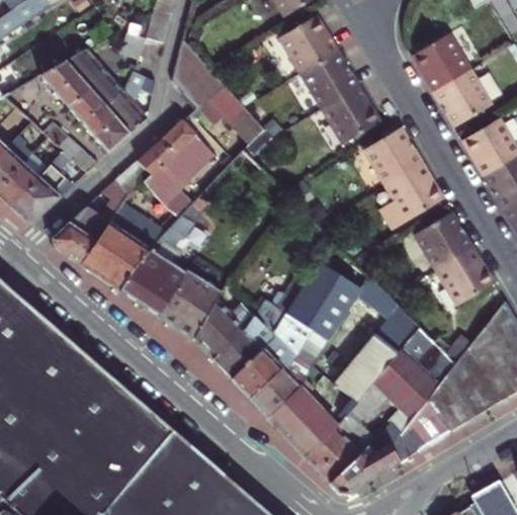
[(0,40),(59,0),(22,0),(12,7),(0,15),(0,40)]
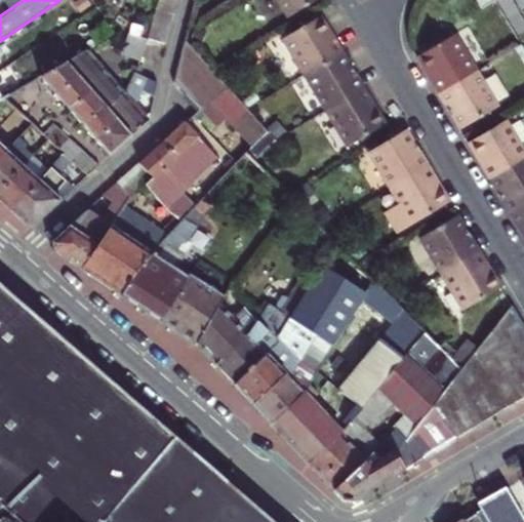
[(159,0),(158,7),(176,13),(179,0),(159,0)]
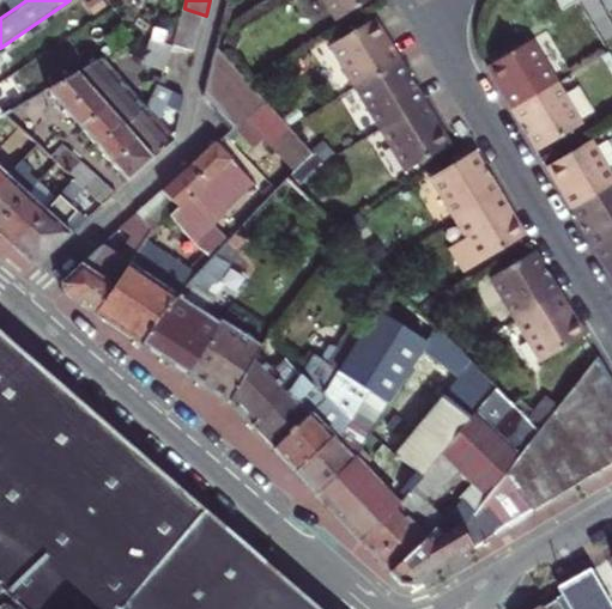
[(325,0),(335,19),(367,0),(325,0)]
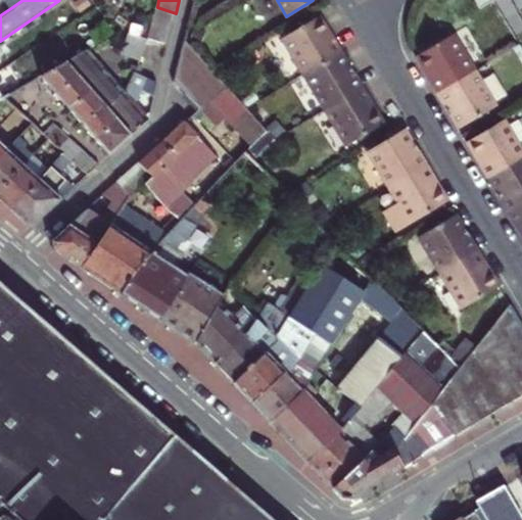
[(176,13),(157,7),(147,36),(169,42),(176,13)]
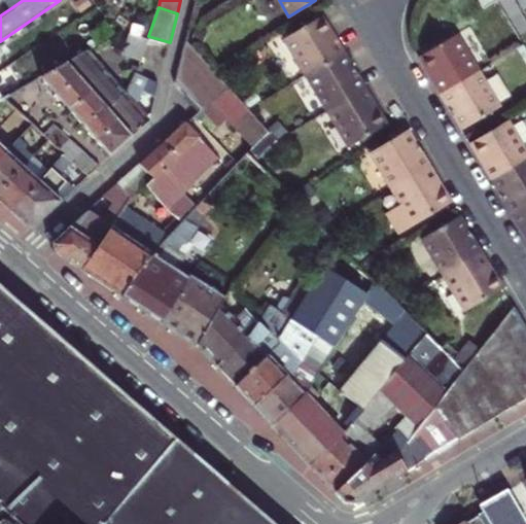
[(284,37),(306,72),(344,49),(323,14),(284,37)]
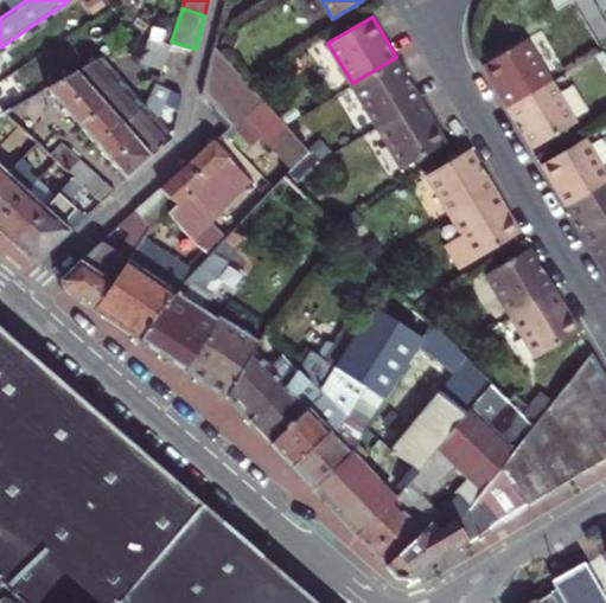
[(530,38),(485,63),(510,104),(554,79),(530,38)]
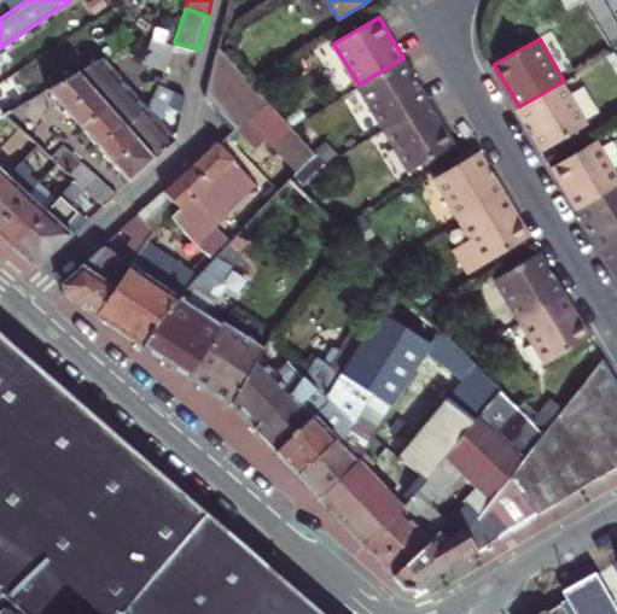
[(145,65),(163,69),(168,46),(149,42),(145,65)]
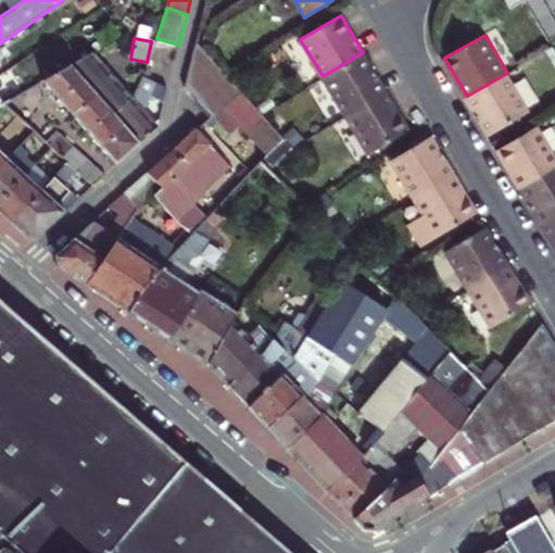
[(197,38),(185,84),(196,95),(213,112),(240,88),(227,73),(206,50),(197,38)]
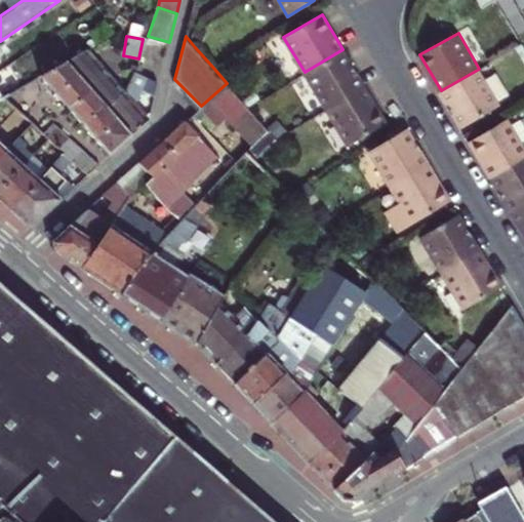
[(86,49),(64,63),(76,75),(79,79),(98,63),(86,49)]
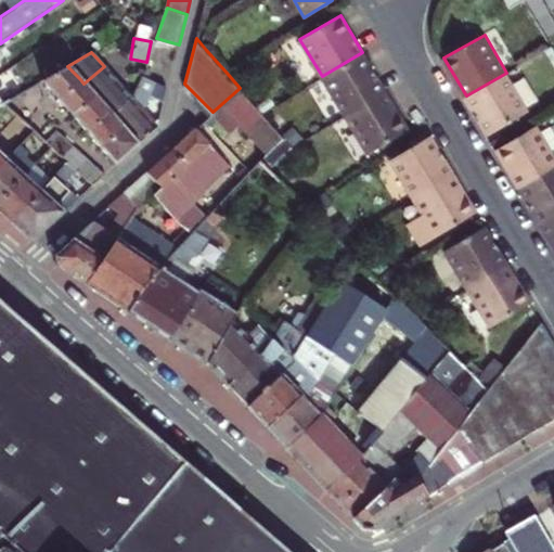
[(345,115),(385,90),(362,52),(322,76),(345,115)]
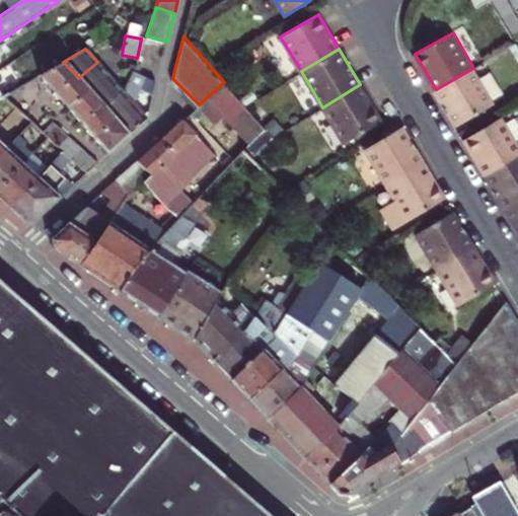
[(39,75),(55,92),(75,74),(63,62),(39,75)]
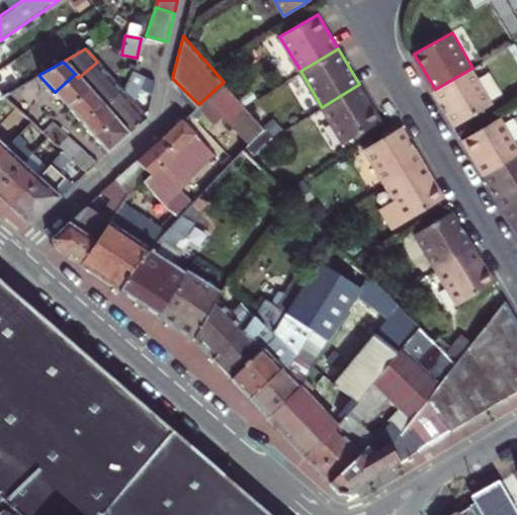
[(123,91),(97,62),(78,78),(88,88),(100,102),(105,108),(123,91)]
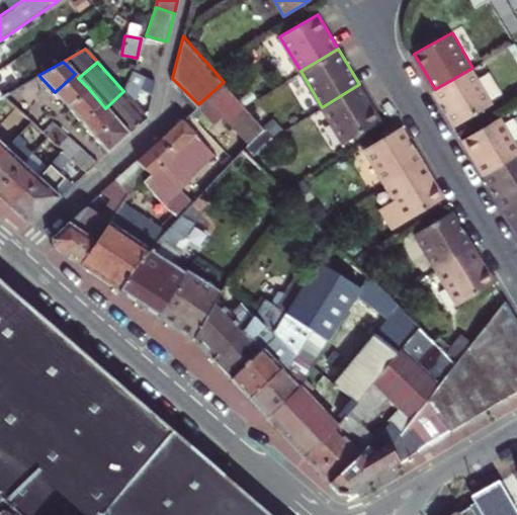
[(494,104),(472,68),(435,89),(456,126),(494,104)]
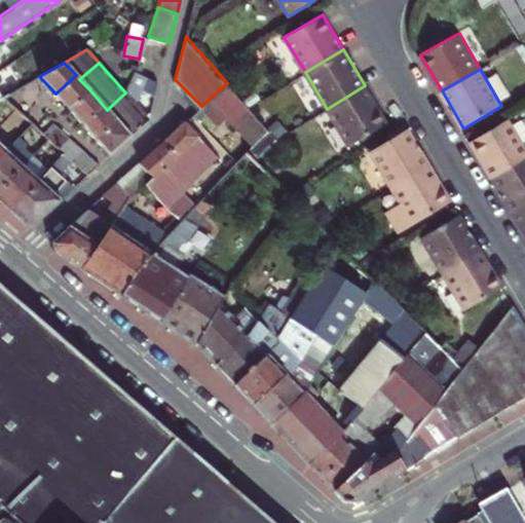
[(125,92),(107,110),(116,119),(130,136),(150,118),(138,106),(144,91),(157,95),(160,81),(136,71),(125,92)]
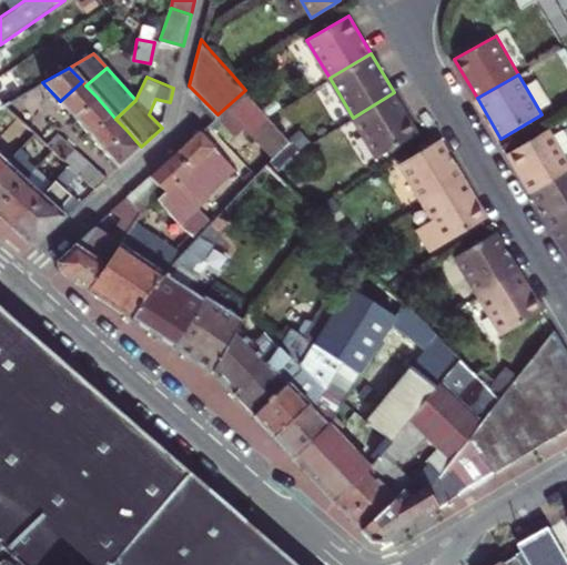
[(82,81),(60,101),(74,117),(97,97),(85,86),(82,81)]
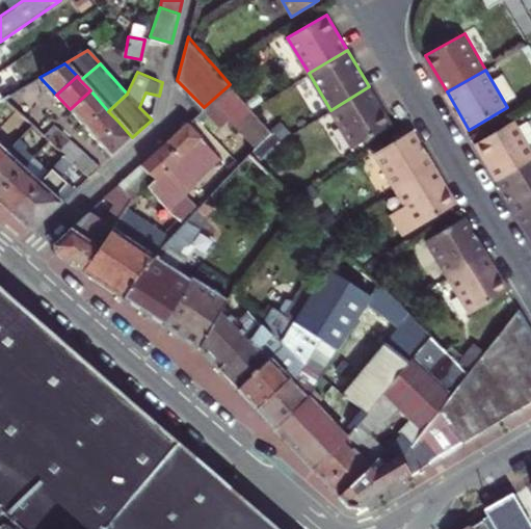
[(0,102),(7,97),(9,95),(3,86),(6,83),(3,78),(0,80),(0,102)]
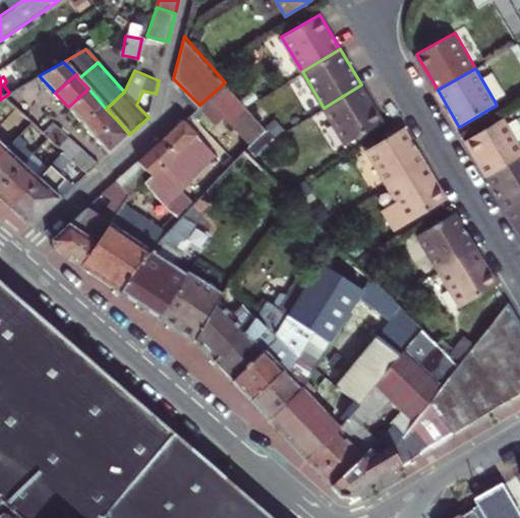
[(199,105),(196,108),(214,125),(223,117),(250,146),(267,128),(245,105),(225,82),(199,105)]
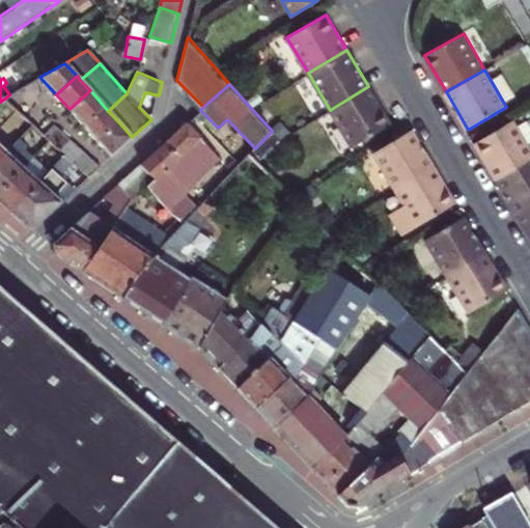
[(390,123),(368,86),(330,110),(351,145),(390,123)]
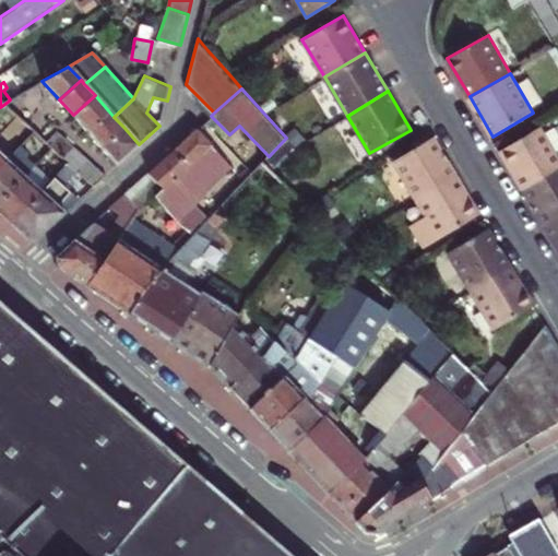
[(95,95),(73,115),(87,131),(108,110),(95,95)]
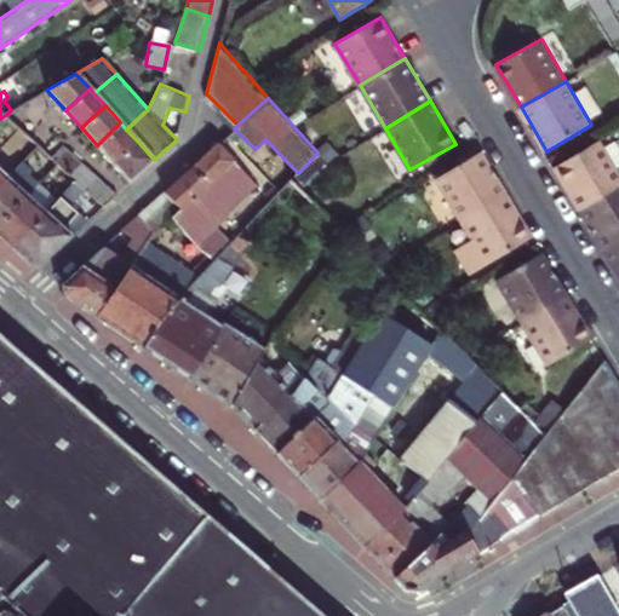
[(97,145),(113,162),(137,140),(126,130),(120,122),(97,145)]
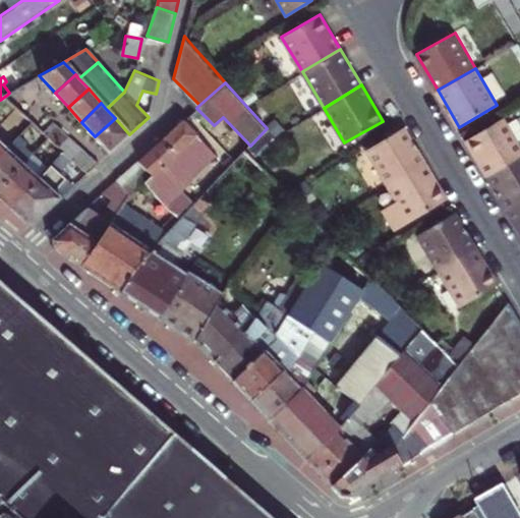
[(95,136),(109,152),(129,134),(115,118),(95,136)]
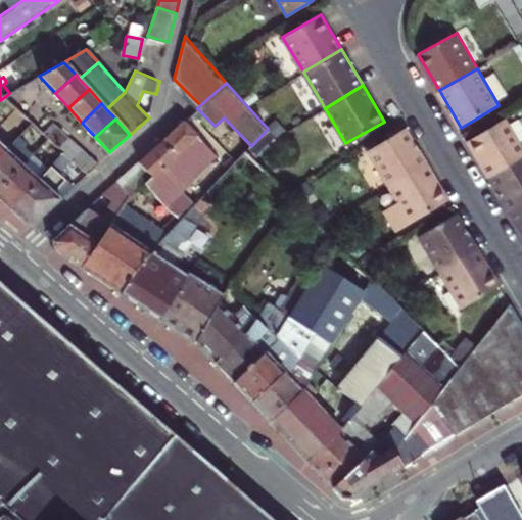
[(521,145),(507,119),(469,141),(489,177),(521,157),(521,145)]
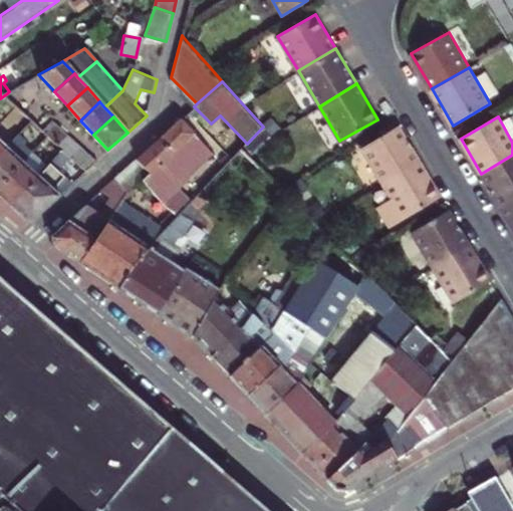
[(159,139),(172,153),(194,133),(181,118),(159,139)]
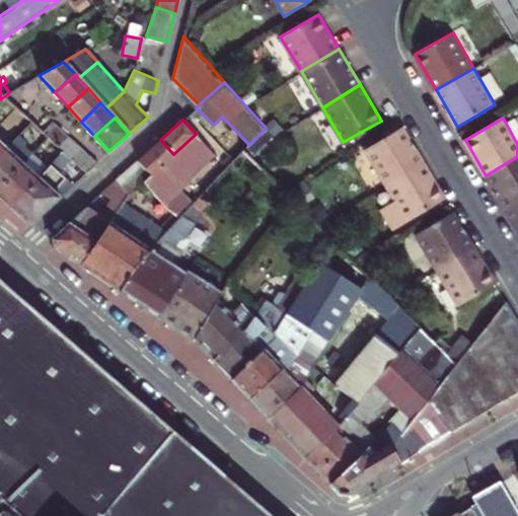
[(44,131),(49,136),(55,141),(58,144),(65,137),(51,123),(44,131)]
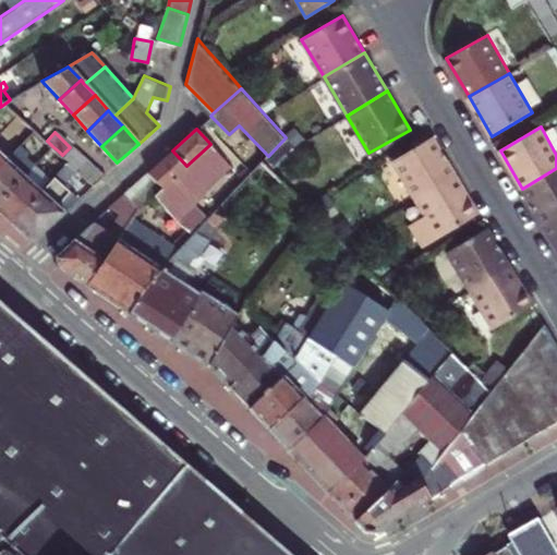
[(0,166),(16,148),(1,134),(0,135),(0,166)]
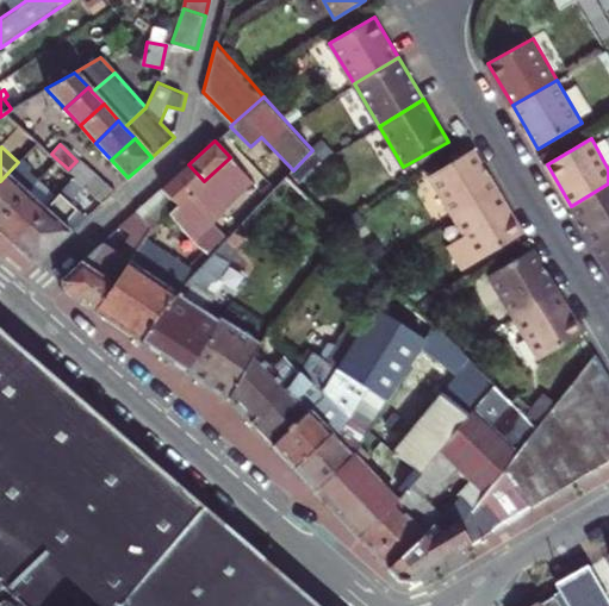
[(499,192),(474,149),(427,176),(452,219),(499,192)]
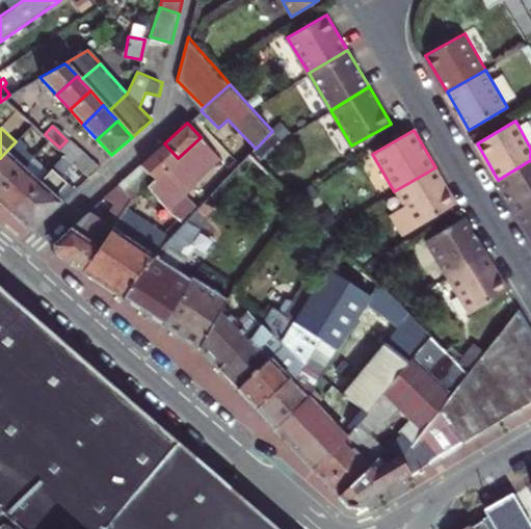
[(219,157),(201,137),(178,158),(148,186),(176,214),(185,225),(198,209),(184,194),(219,157)]
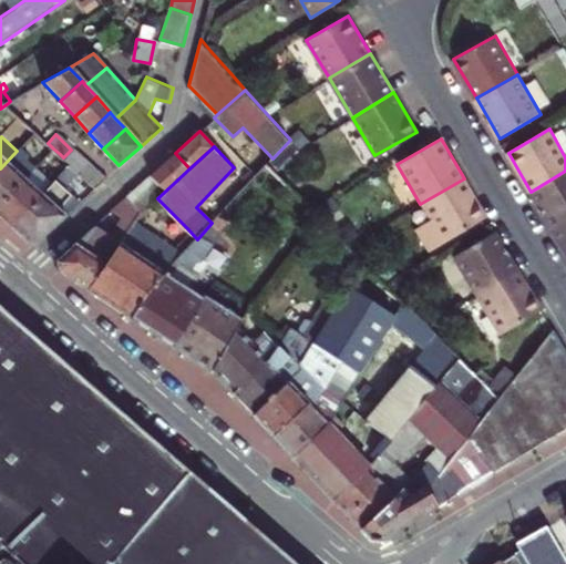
[(53,149),(43,160),(49,165),(60,154),(53,149)]
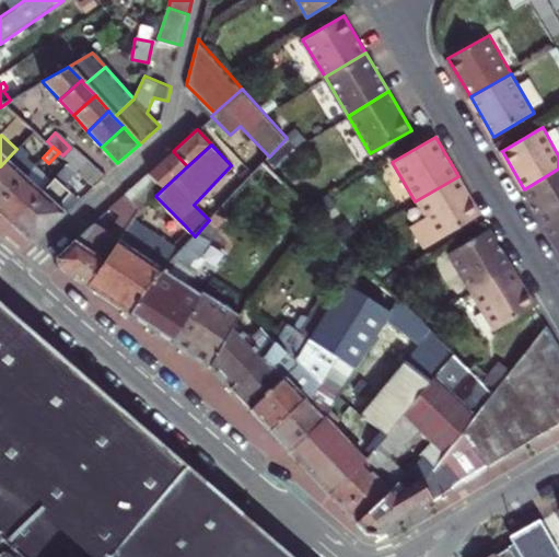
[(86,162),(70,148),(62,155),(69,162),(77,169),(78,171),(86,162)]
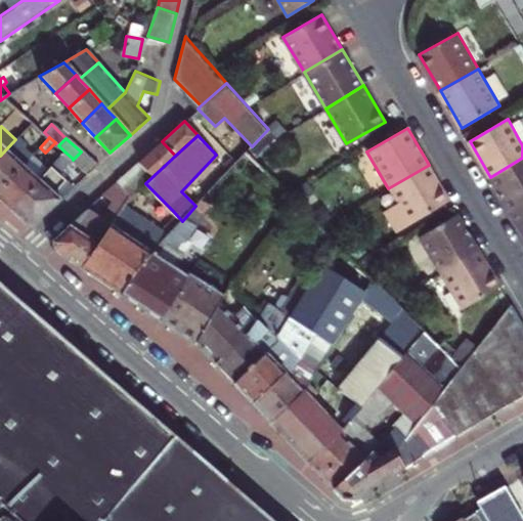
[(15,139),(0,156),(0,189),(33,155),(15,139)]
